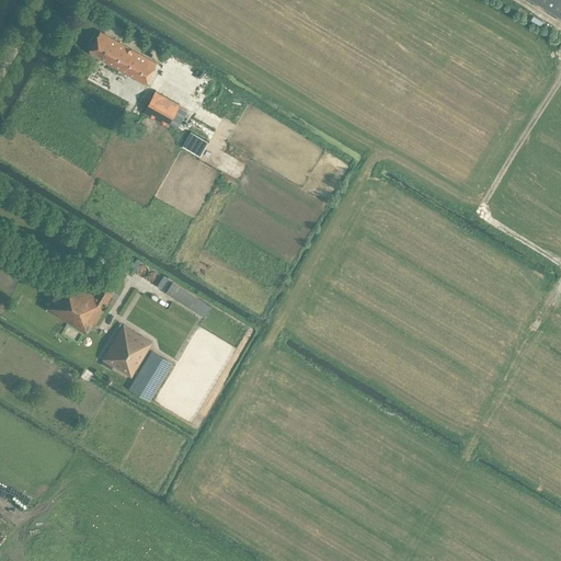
[(560,0),(530,0),(560,18),(560,0)]
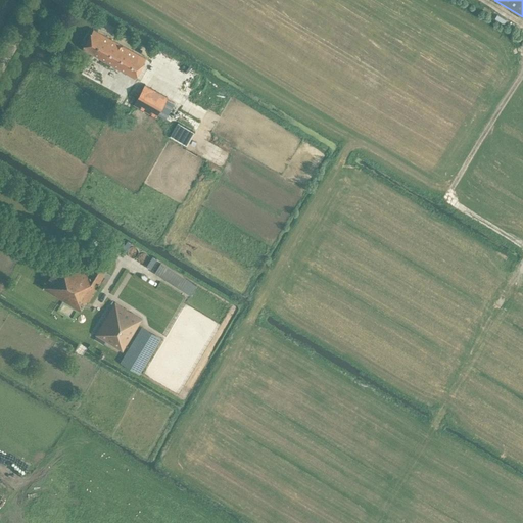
[(136,77),(146,58),(94,29),(83,48),(136,77)]
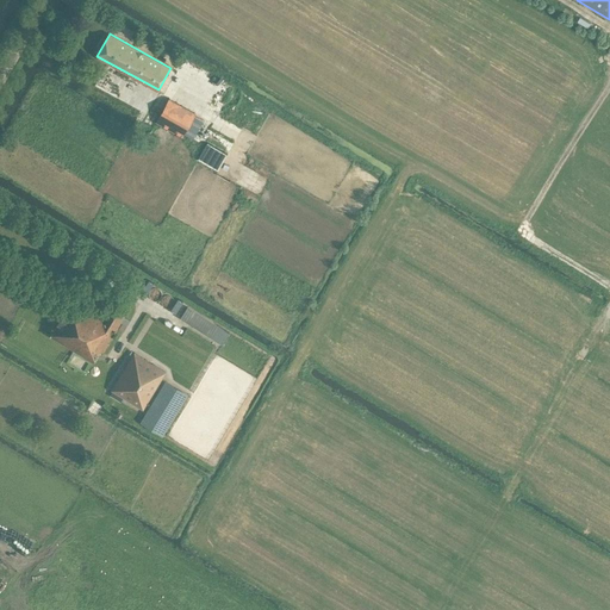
[(126,86),(118,92),(118,103),(128,107),(136,101),(136,91),(126,86)]
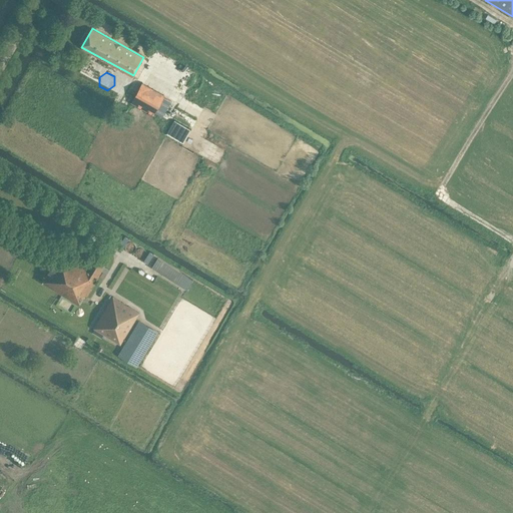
[(153,115),(165,94),(142,82),(131,102),(153,115)]
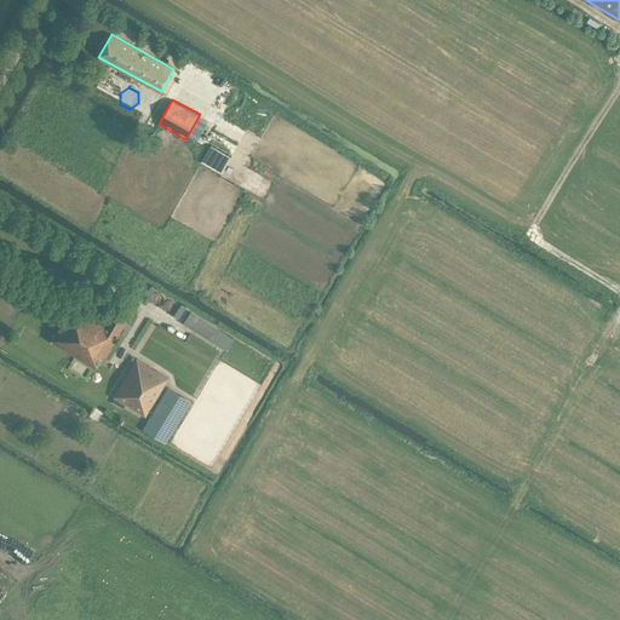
[(200,145),(211,126),(199,119),(188,139),(200,145)]
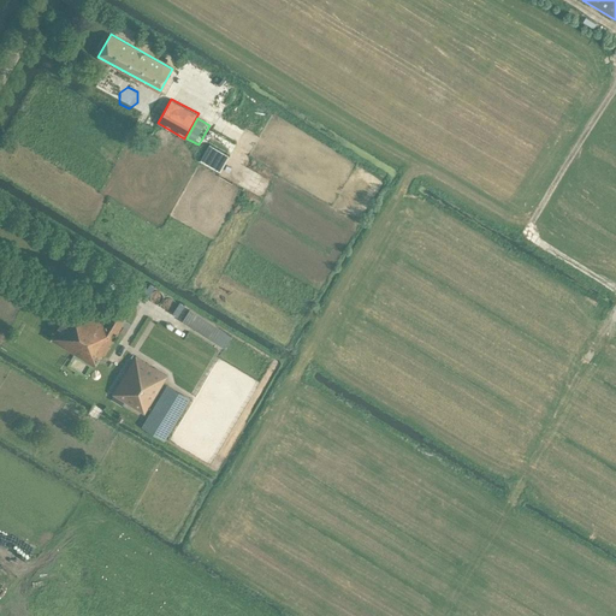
[(105,356),(131,311),(104,294),(92,313),(72,301),(51,338),(95,365),(101,355),(105,356)]
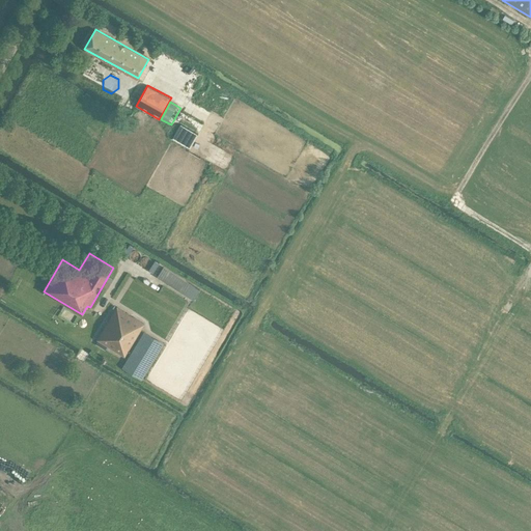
[(186,292),(191,283),(164,267),(158,275),(186,292)]
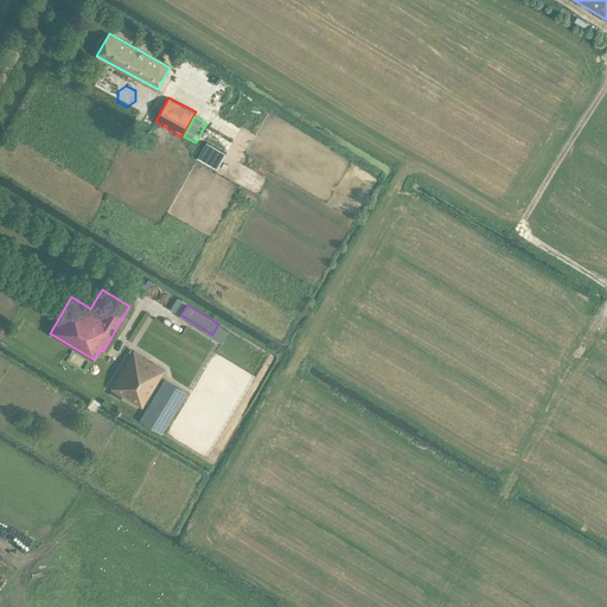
[(144,407),(166,369),(134,350),(116,377),(119,378),(113,389),(144,407)]
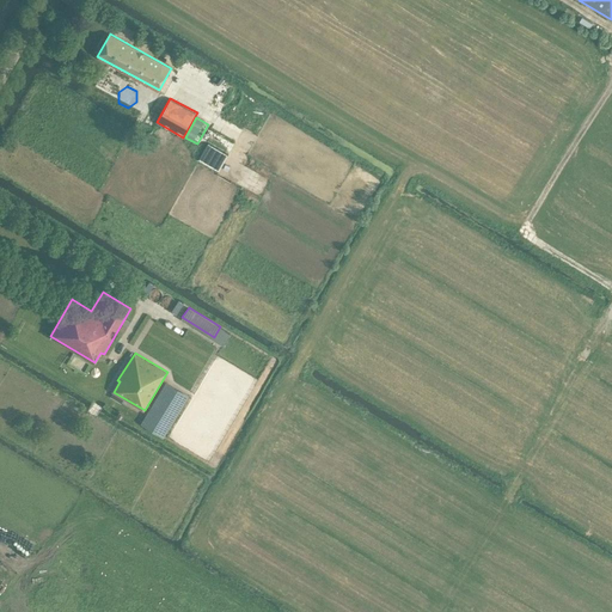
[(142,423),(164,436),(189,395),(167,381),(142,423)]
